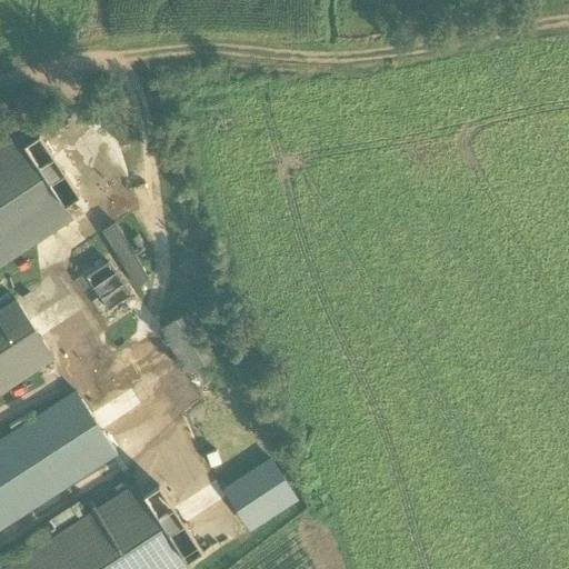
[(23,145),(15,133),(0,142),(0,267),(71,220),(63,207),(78,196),(38,136),(23,145)]
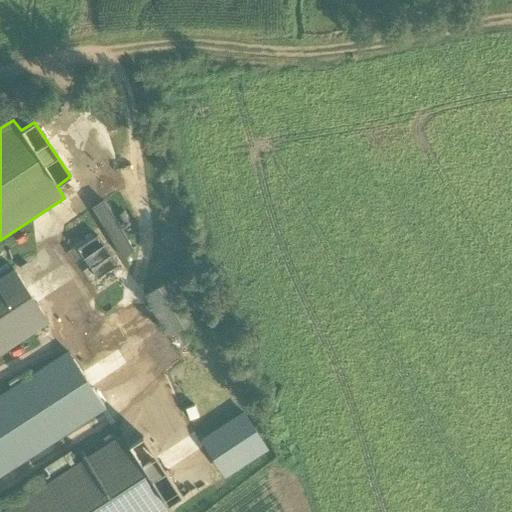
[(109,198),(95,203),(116,257),(129,252),(109,198)]
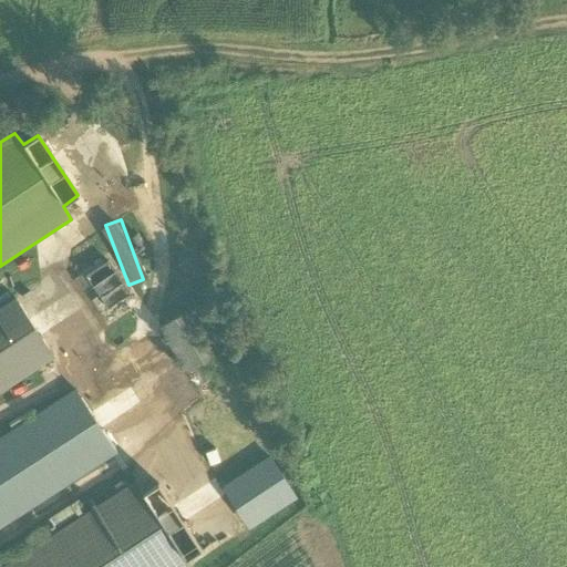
[(105,257),(83,271),(109,309),(131,295),(105,257)]
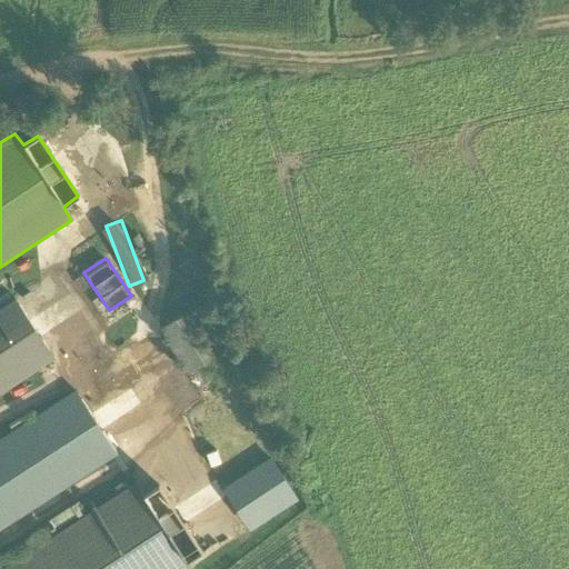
[(16,300),(0,309),(0,395),(41,368),(53,358),(16,300)]
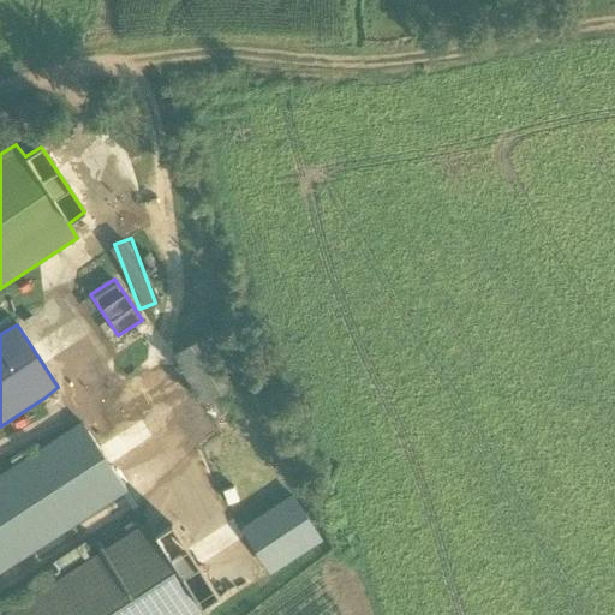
[(172,357),(202,405),(238,383),(207,334),(172,357)]
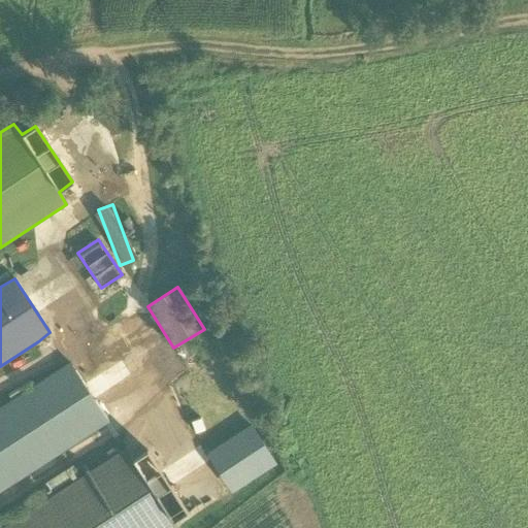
[(70,364),(0,409),(0,492),(108,422),(70,364)]
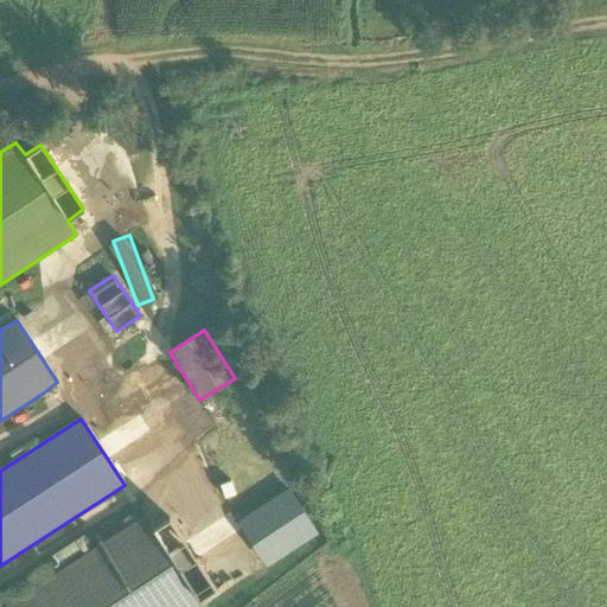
[(203,606),(198,598),(212,589),(167,521),(153,528),(144,515),(0,606),(203,606)]
